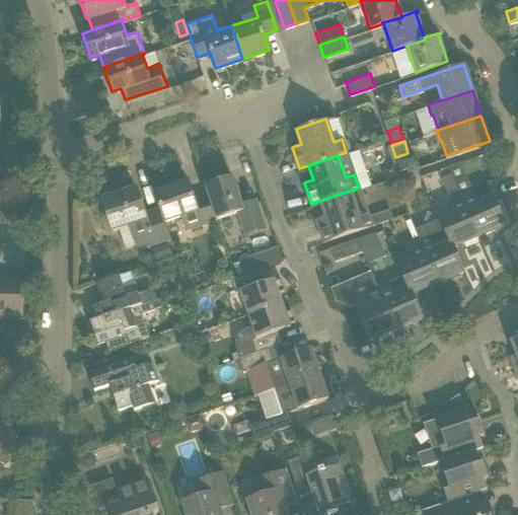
[(381,165),(385,177),(398,173),(394,162),(394,160),(391,161),(381,165)]
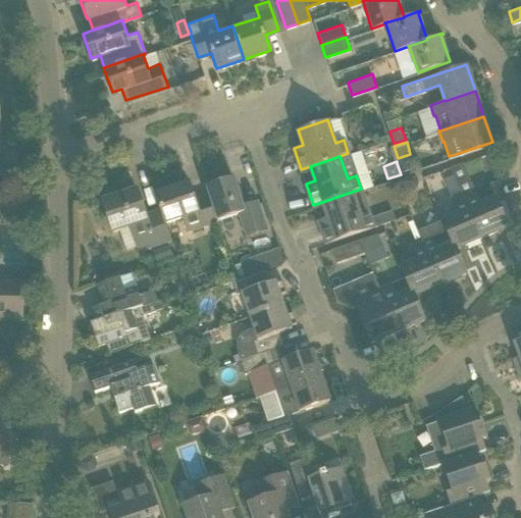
[(403,176),(405,190),(413,188),(418,180),(417,173),(403,176)]
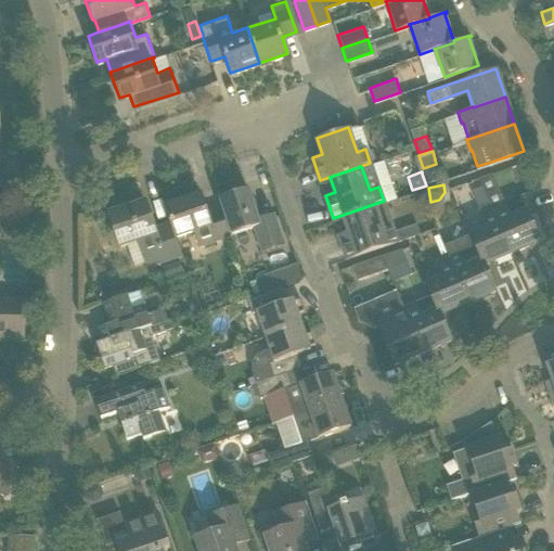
[(468,232),(479,258),(480,257),(482,263),(484,263),(511,251),(491,205),(481,184),(471,189),(479,210),(486,225),(468,232)]
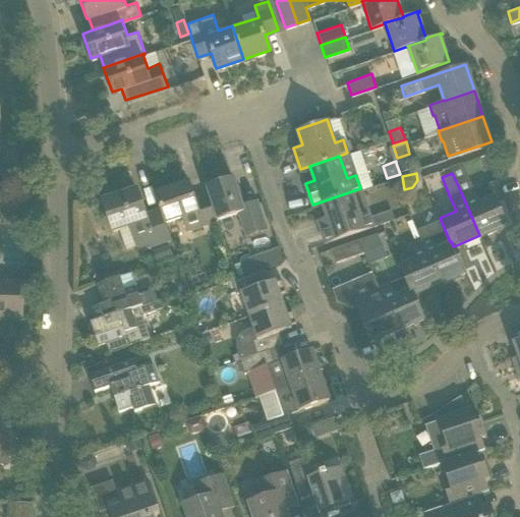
[(246,234),(266,228),(256,198),(241,204),(232,175),(206,184),(209,192),(218,217),(237,211),(246,234)]
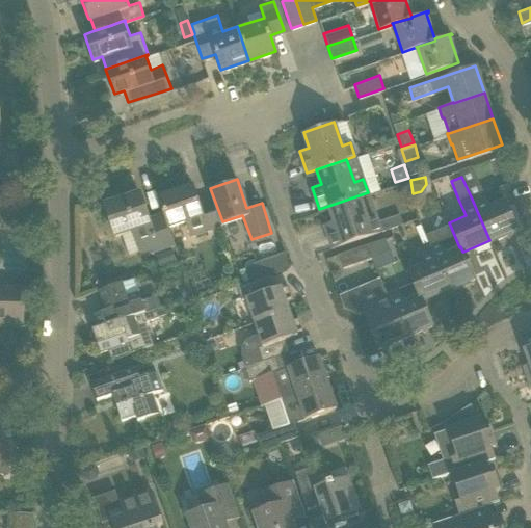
[(506,204),(513,201),(515,200),(507,182),(497,186),(503,199),(487,206),(482,192),(471,196),(489,240),(516,229),(506,204)]
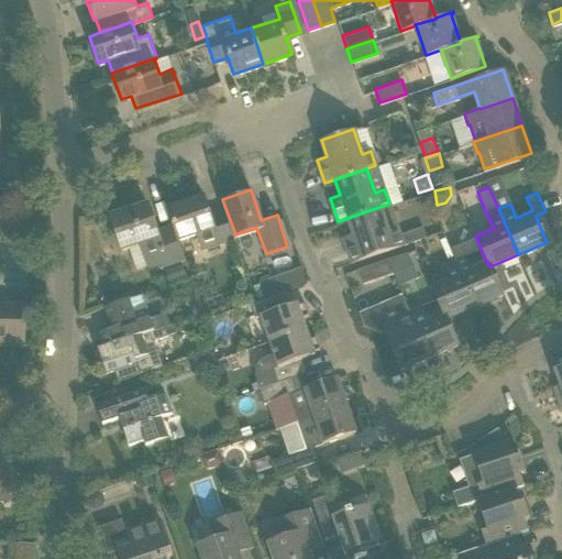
[(232,237),(222,209),(209,214),(202,195),(167,207),(173,225),(177,238),(196,231),(201,248),(232,237)]
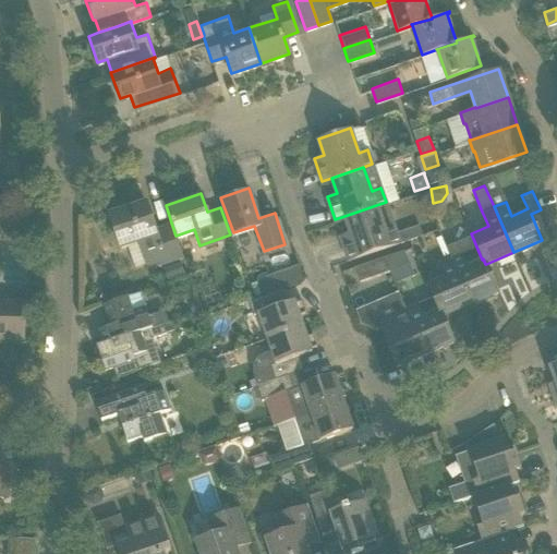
[(176,236),(171,223),(155,228),(145,200),(109,212),(120,245),(140,239),(148,265),(182,253),(176,236)]
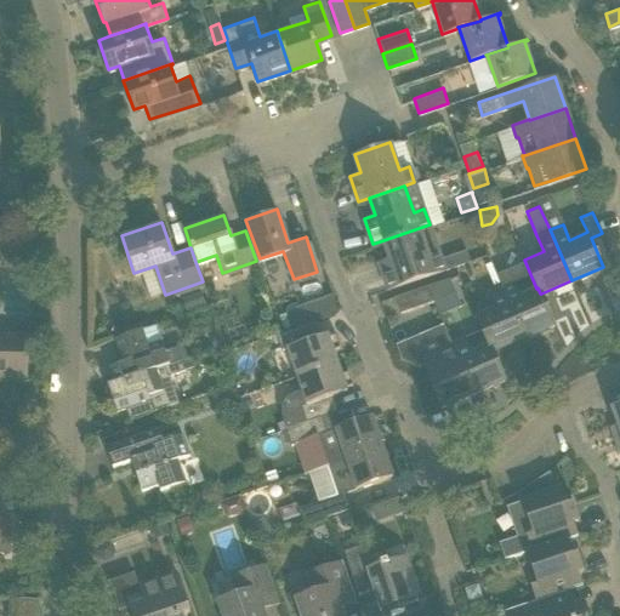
[(387,286),(443,267),(438,251),(427,254),(419,228),(384,240),(390,257),(379,261),(387,286)]
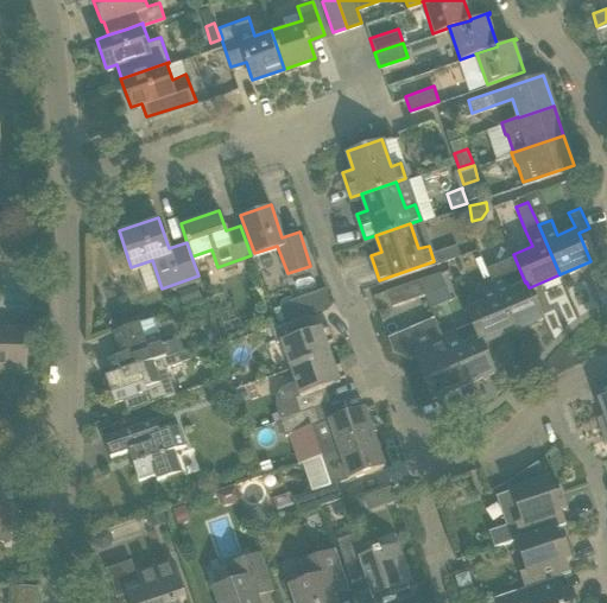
[(440,247),(444,258),(460,253),(456,241),(440,247)]
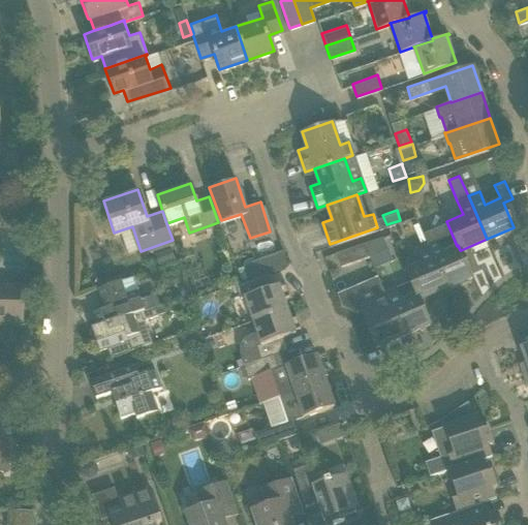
[(426,243),(444,286),(471,275),(461,250),(460,250),(458,245),(457,246),(446,221),(422,232),(427,243),(426,243)]
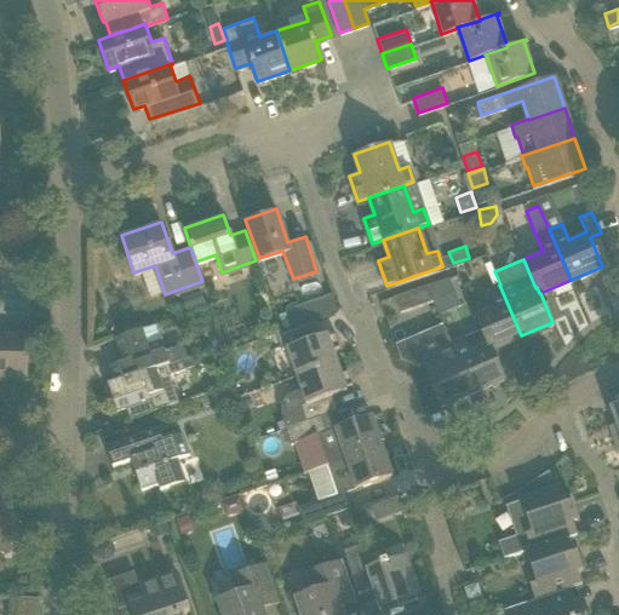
[(448,275),(427,282),(427,283),(425,283),(431,298),(453,288),(448,275)]
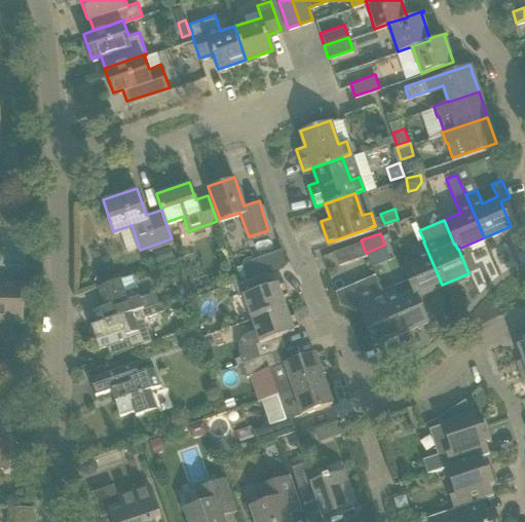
[(366,253),(361,240),(362,240),(362,239),(333,250),(339,263),(366,253)]
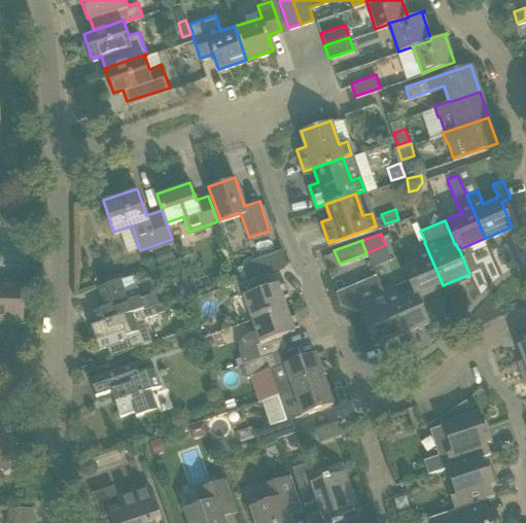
[(443,285),(424,242),(413,247),(419,260),(404,268),(409,279),(414,292),(415,291),(417,297),(443,285)]
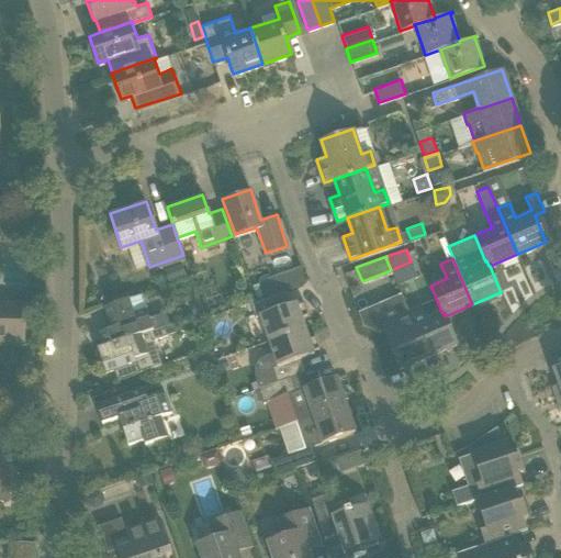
[(181,260),(164,267),(169,281),(186,275),(181,260)]
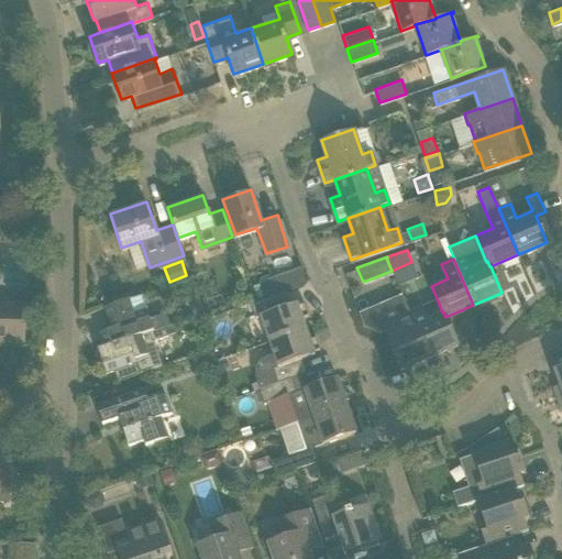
[(288,269),(275,273),(281,289),(294,285),(288,269)]
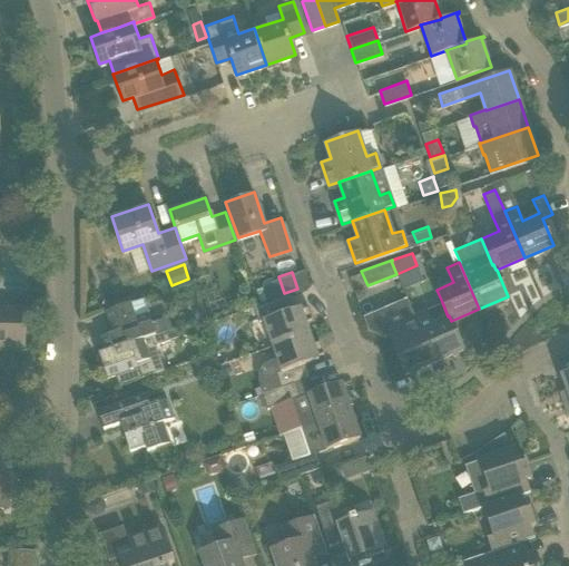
[(0,345),(22,347),(25,294),(2,293),(0,292),(0,345)]
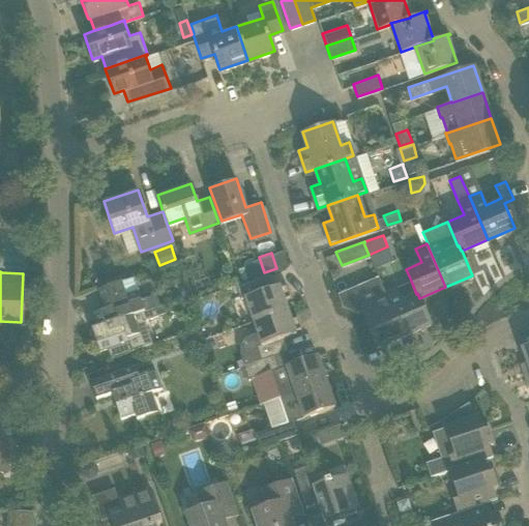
[(243,295),(252,320),(288,308),(284,296),(290,294),(286,284),(273,288),(267,272),(235,284),(239,297),(243,295)]
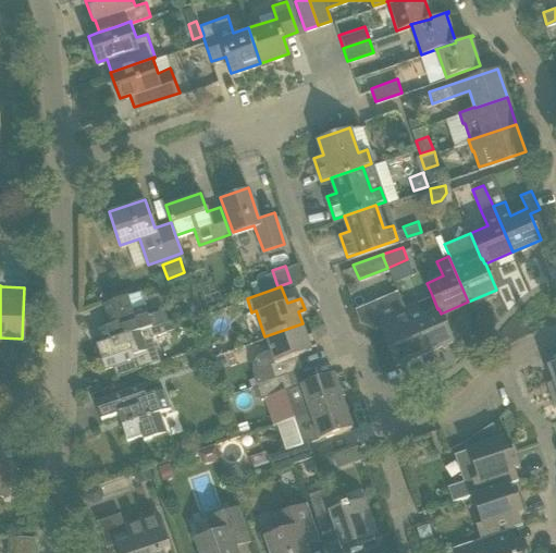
[(110,322),(109,323),(98,328),(102,341),(148,326),(155,323),(162,320),(167,319),(163,308),(147,314),(144,304),(145,303),(140,290),(102,303),(110,322)]
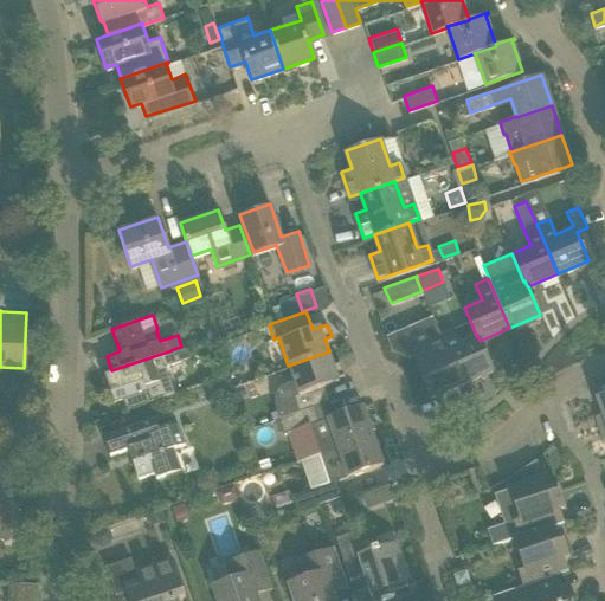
[(476,336),(470,321),(439,334),(461,382),(493,369),(480,341),(477,335),(476,336)]
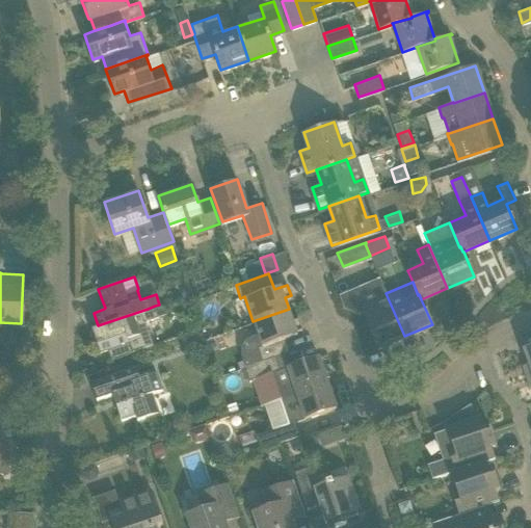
[(191,293),(188,284),(179,287),(183,296),(191,293)]
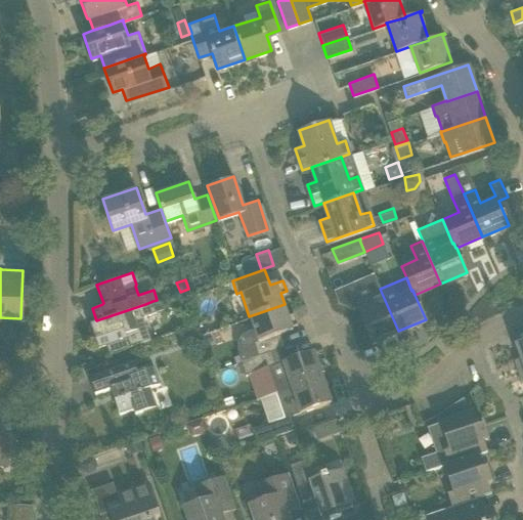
[(398,331),(380,289),(353,299),(372,342),(398,331)]
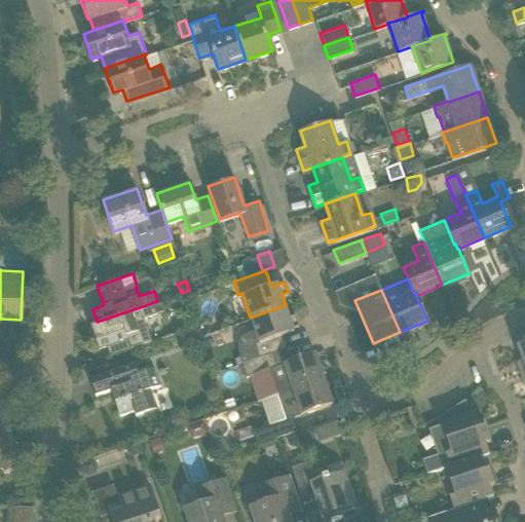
[(181,294),(183,302),(190,300),(187,292),(181,294)]
